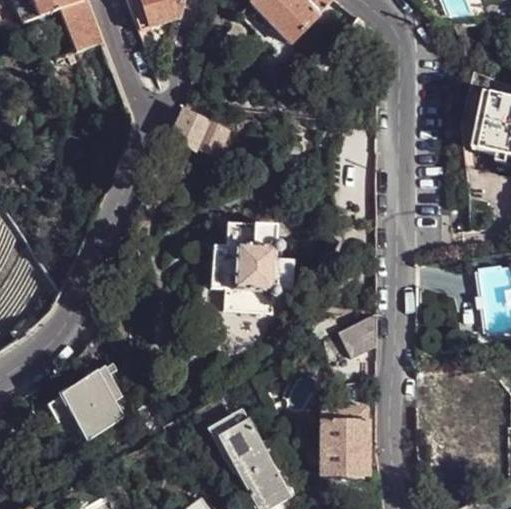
[(15,0),(26,22),(49,13),(62,9),(84,0),(15,0)]
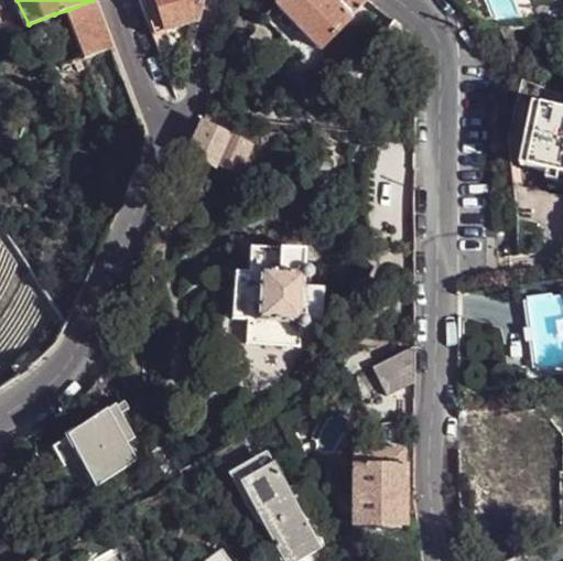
[(112,45),(95,0),(93,0),(68,10),(71,15),(86,55),(112,45)]
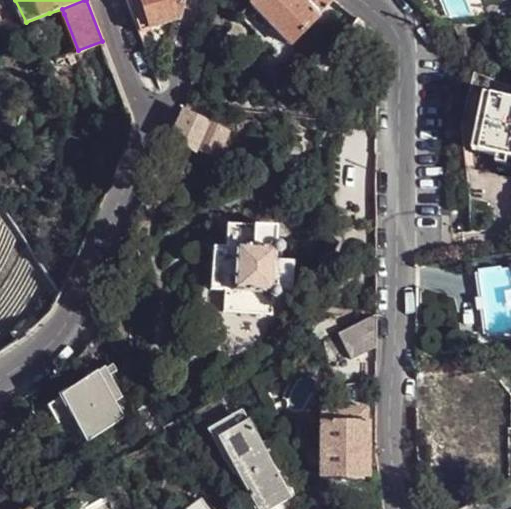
[(127,0),(140,32),(150,28),(140,0),(127,0)]
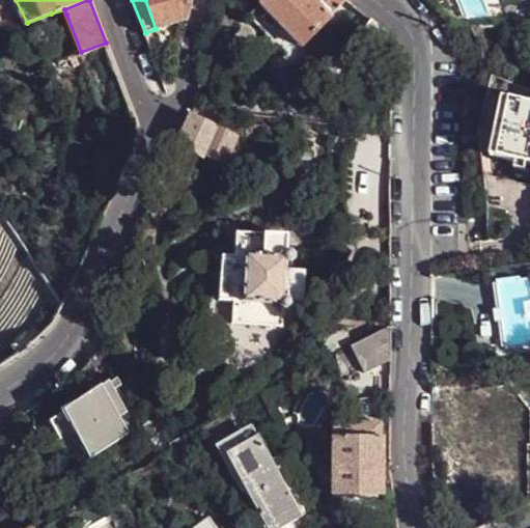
[(145,0),(156,29),(188,18),(191,5),(189,0),(145,0)]
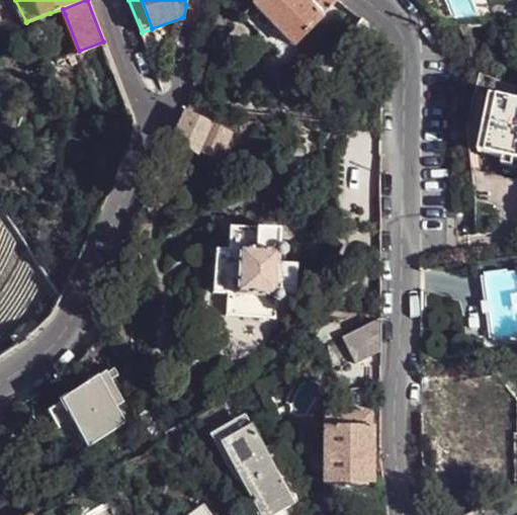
[(294,41),(337,0),(256,0),(254,2),(294,41)]
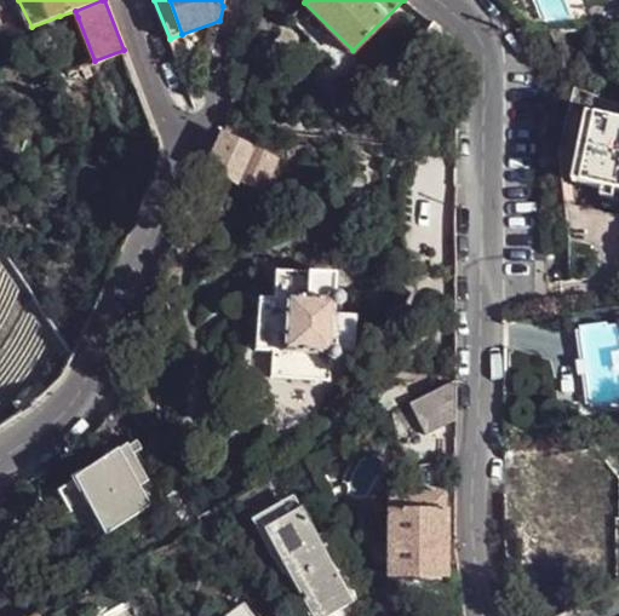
[(339,63),(353,50),(304,3),(291,16),(339,63)]
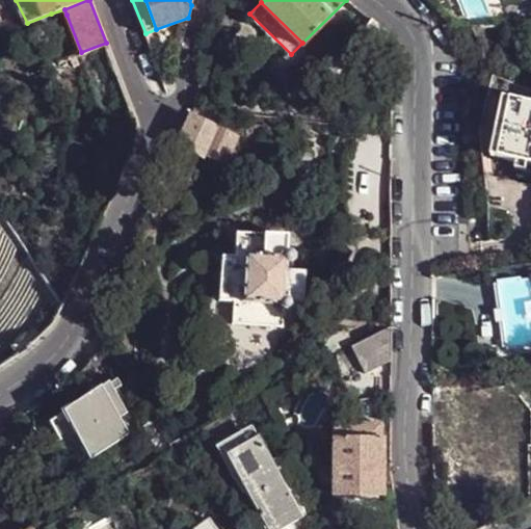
[(54,20),(67,15),(64,9),(51,14),(54,20)]
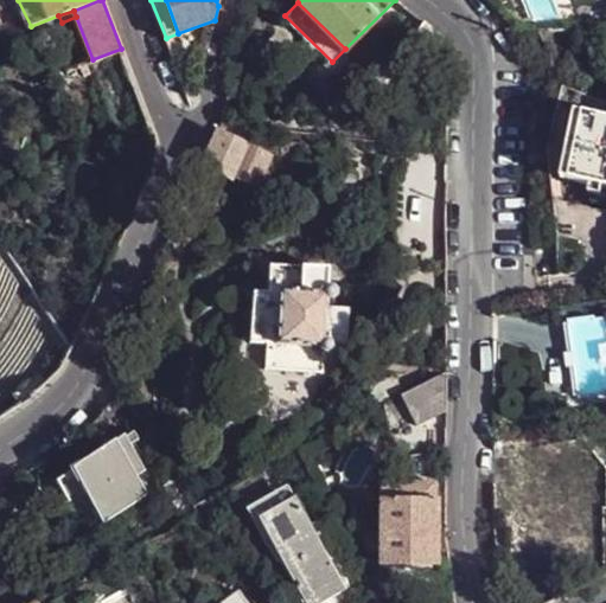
[(34,79),(46,75),(43,66),(31,71),(34,79)]
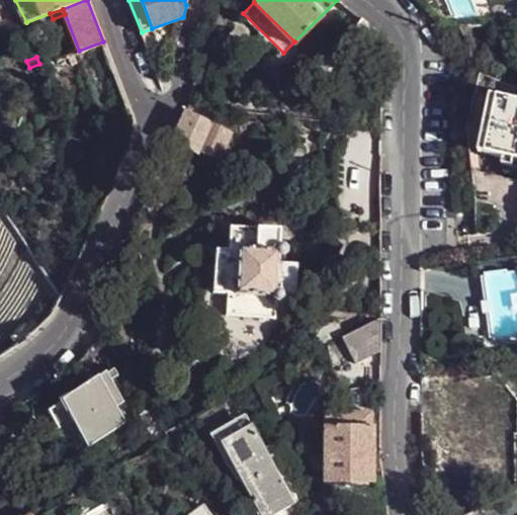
[(516,100),(493,94),(481,150),(516,157),(516,100)]
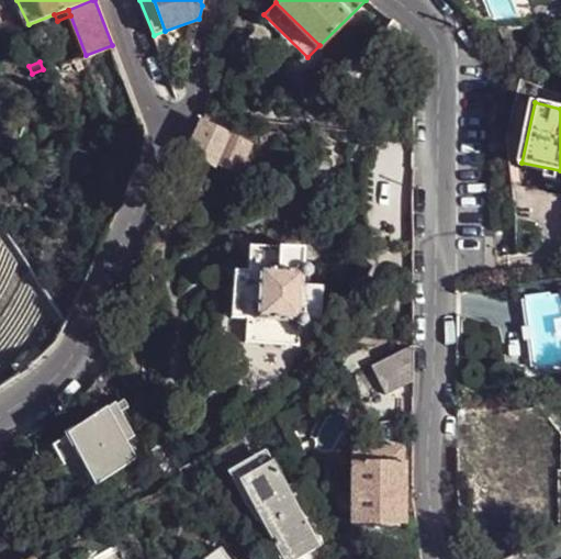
[(188,152),(216,165),(226,141),(219,137),(223,130),(202,121),(188,152)]
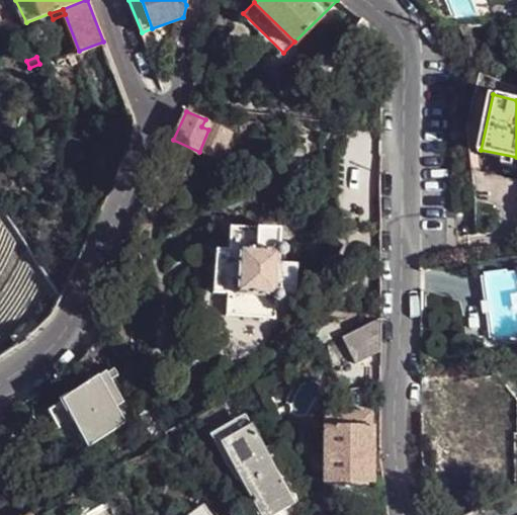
[(280,228),(230,226),(229,248),(229,249),(238,250),(280,251),(280,255),(284,255),(288,252),(288,247),(285,245),(280,244),(280,228)]
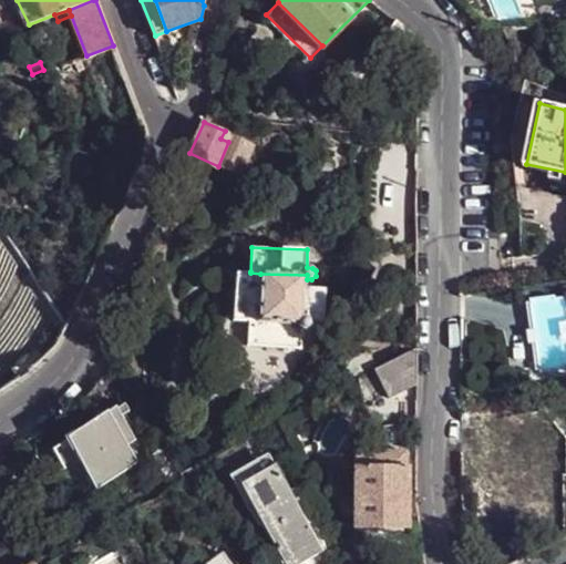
[(250,272),(235,270),(233,321),(249,321),(249,320),(258,320),(260,274),(250,273),(250,272)]
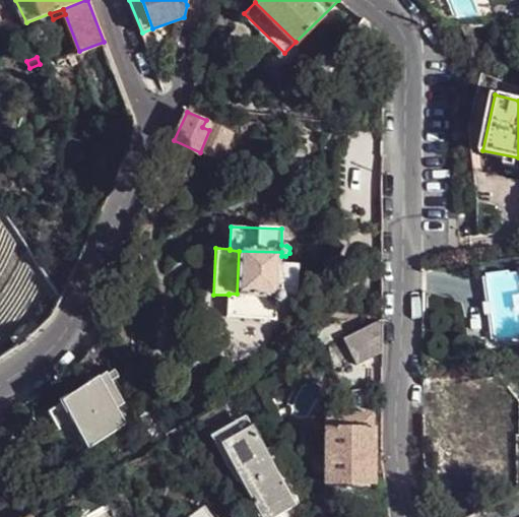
[(239,251),(237,294),(279,296),(279,293),(280,264),(281,256),(281,252),(239,251)]
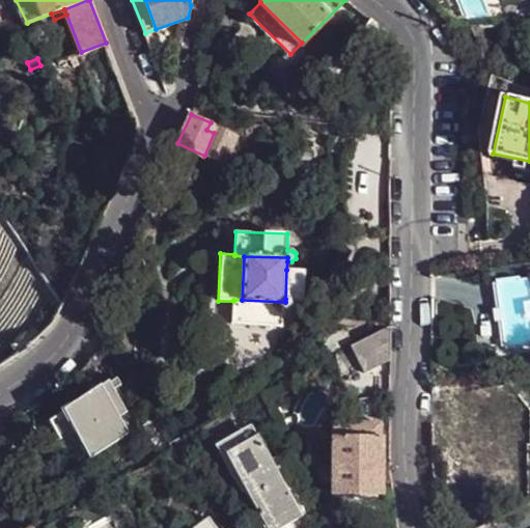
[(305,271),(286,270),(285,299),(293,300),(304,300),(305,271)]
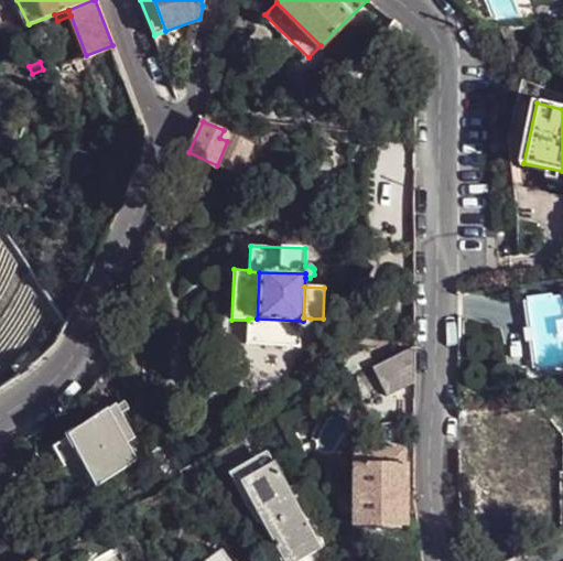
[(247,343),(302,345),(302,327),(309,327),(311,324),(311,319),(303,317),(303,321),(257,319),(248,319),(248,320),(247,343)]
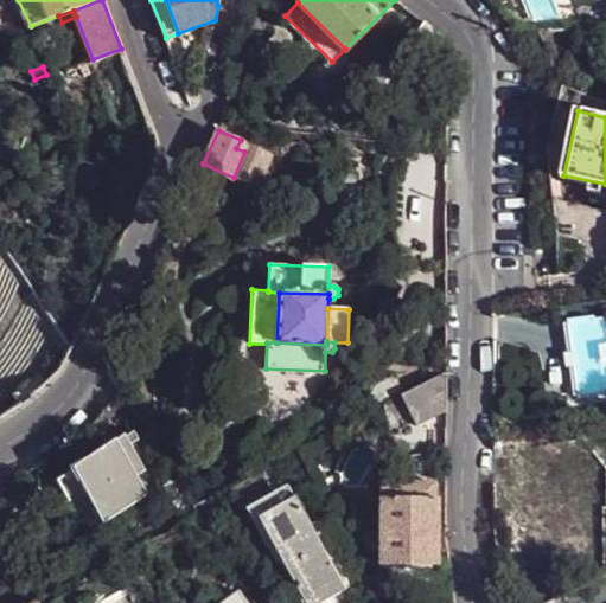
[(432,354),(431,377),(447,369),(447,354),(432,354)]
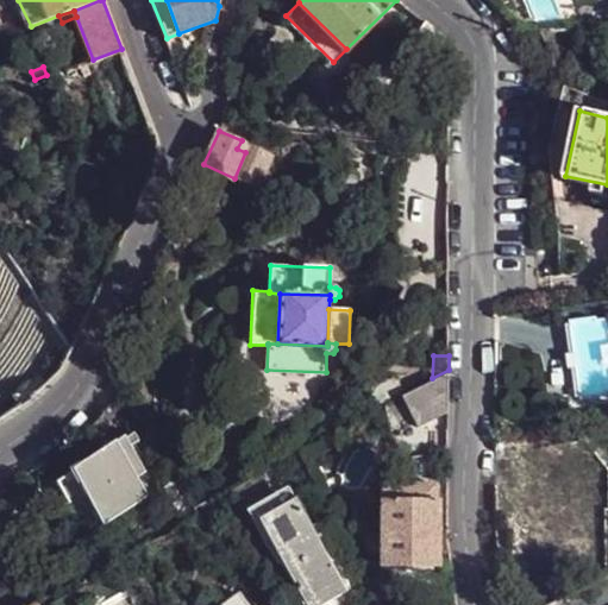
[(394,370),(367,385),(378,404),(406,390),(394,370)]
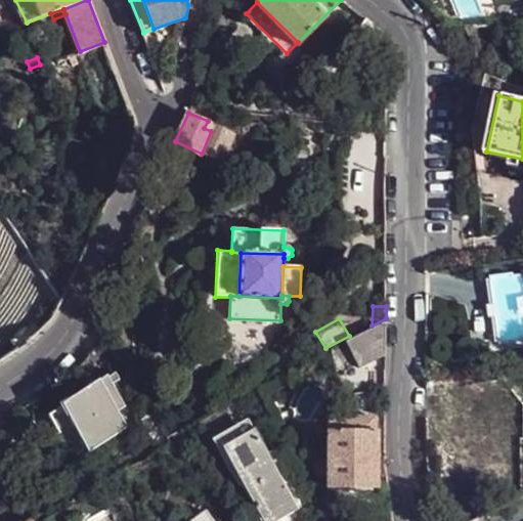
[(386,353),(386,318),(372,326),(347,340),(362,366),(386,353)]
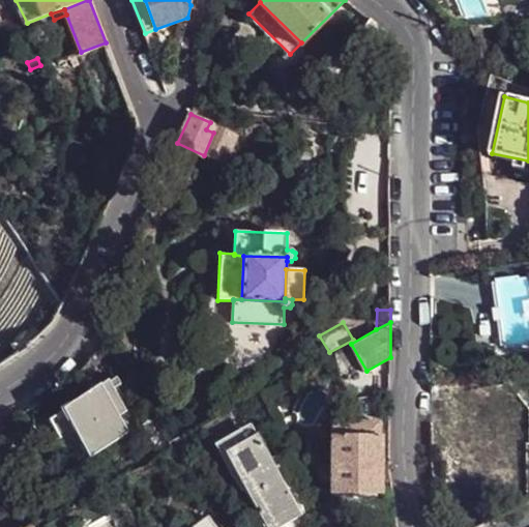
[(117,376),(64,410),(65,411),(94,457),(131,433),(121,417),(129,412),(114,387),(121,383),(117,376)]
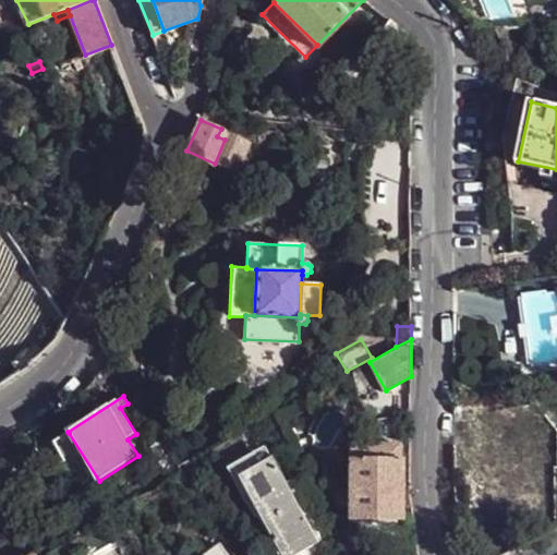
[(52,443),(84,491),(99,481),(69,433),(52,443)]
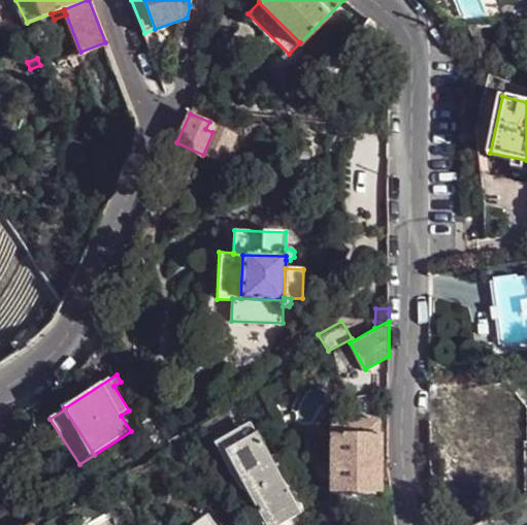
[(377,420),(330,420),(331,436),(379,436),(377,420)]
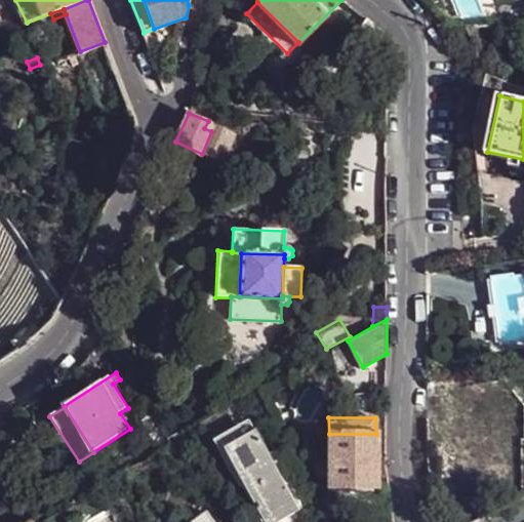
[(255,428),(224,447),(266,521),(273,521),(299,508),(255,428)]
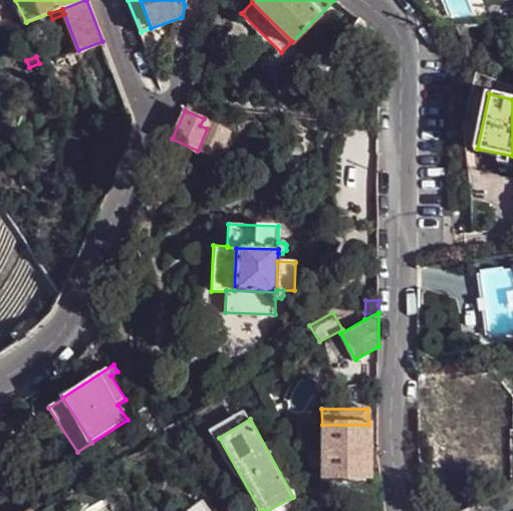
[(368,425),(322,425),(323,477),(369,476),(368,425)]
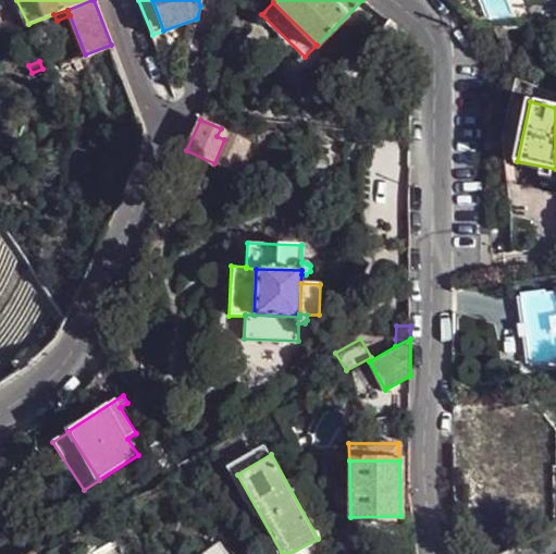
[(198,553),(233,553),(223,538),(198,553)]
